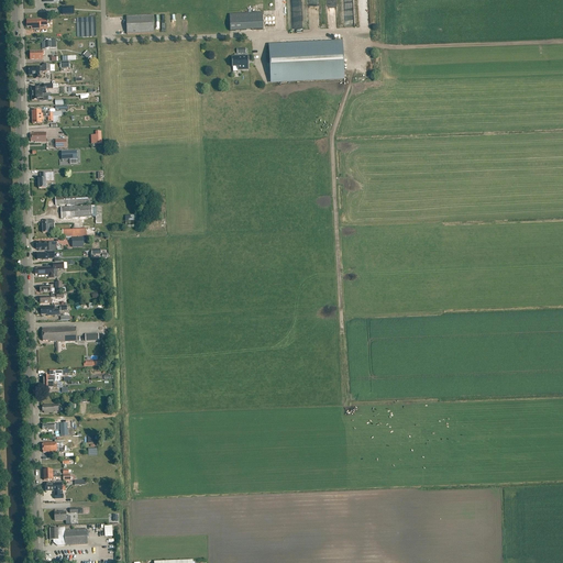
[(262,13),(229,15),(230,32),(235,32),(235,31),(263,30),(262,13)]
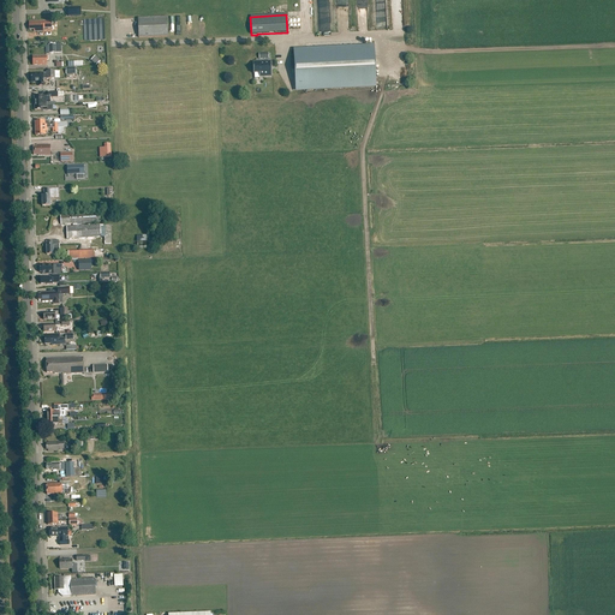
[(167,18),(138,19),(138,39),(168,37),(167,18)]
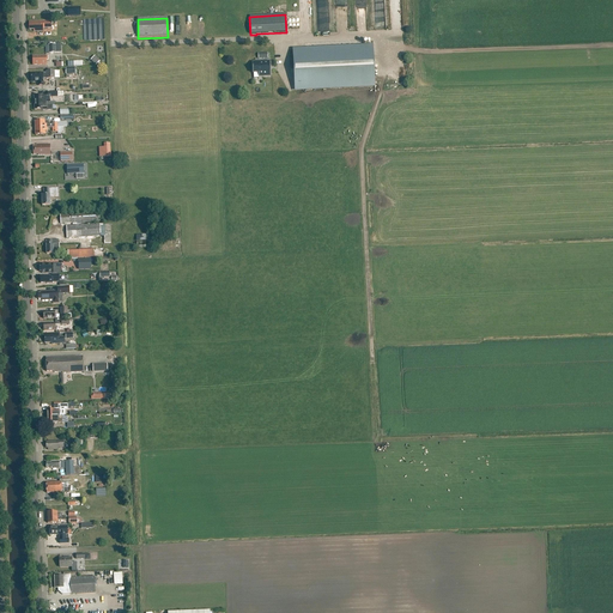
[(52,22),(48,22),(43,23),(43,22),(29,22),(29,30),(34,30),(34,31),(43,31),(43,29),(52,28),(52,22)]
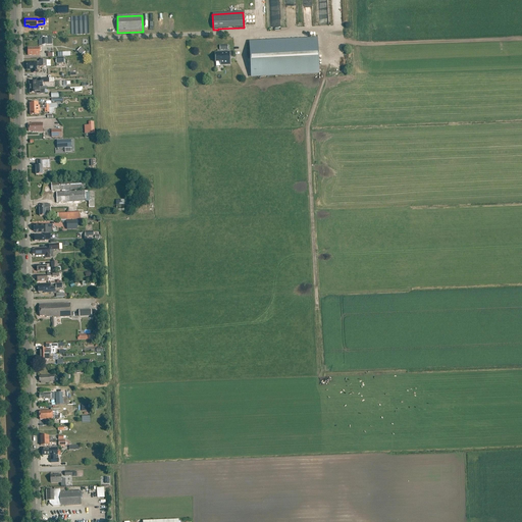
[(250,43),(251,77),(318,74),(316,40),(250,43)]
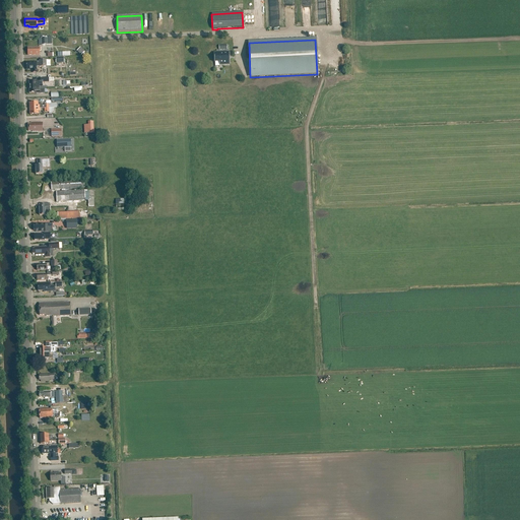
[(230,65),(229,53),(213,53),(214,62),(219,62),(219,65),(230,65)]
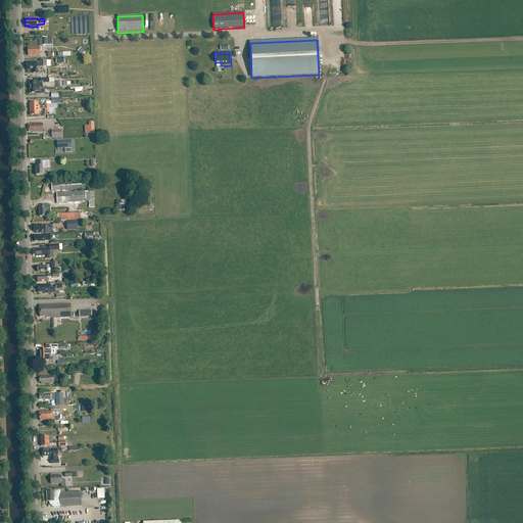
[(27,70),(32,70),(33,70),(33,74),(37,74),(37,67),(47,67),(46,60),(39,61),(39,62),(36,62),(36,61),(27,61),(27,70)]
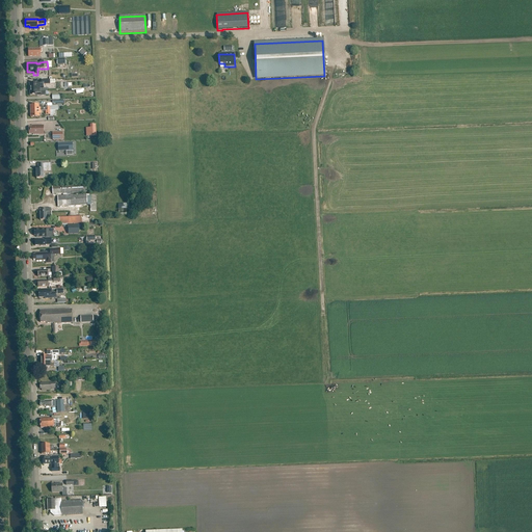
[(42,84),(29,84),(30,90),(47,89),(44,89),(44,85),(50,84),(50,80),(45,80),(42,80),(42,84)]
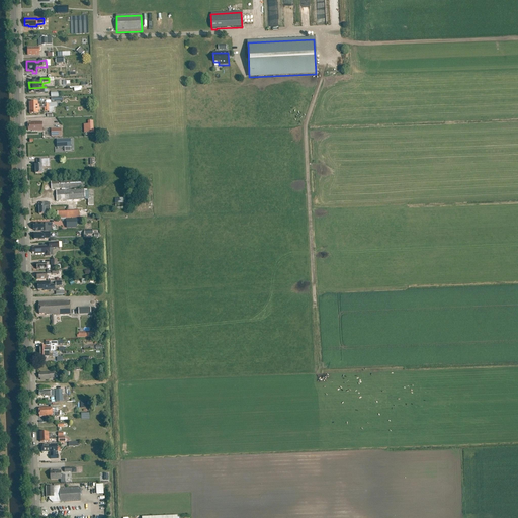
[(32,123),(28,124),(28,131),(32,131),(32,132),(42,132),(42,122),(32,122),(32,123)]
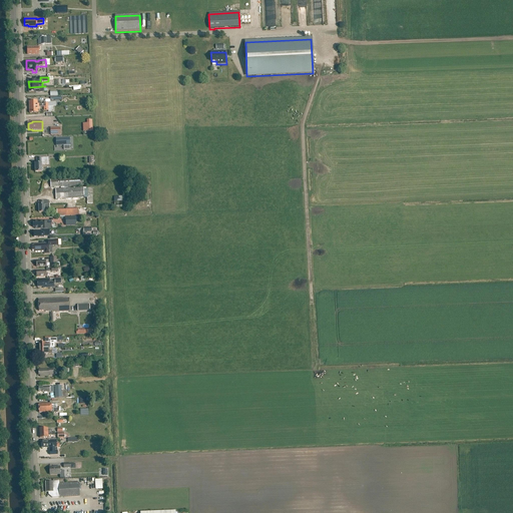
[(54,145),(68,145),(68,137),(54,137),(54,145)]
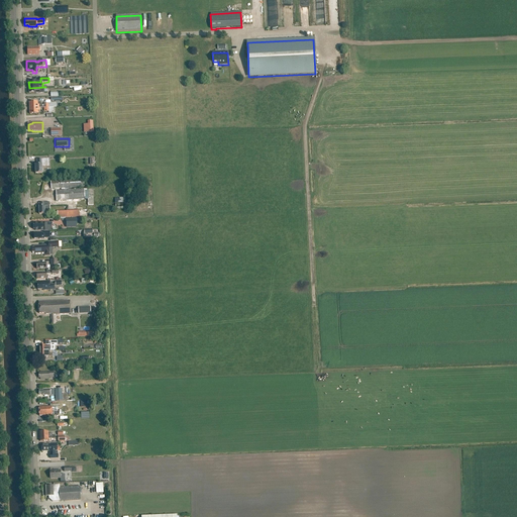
[(37,160),(37,166),(35,166),(35,174),(43,174),(42,167),(49,167),(48,160),(37,160)]
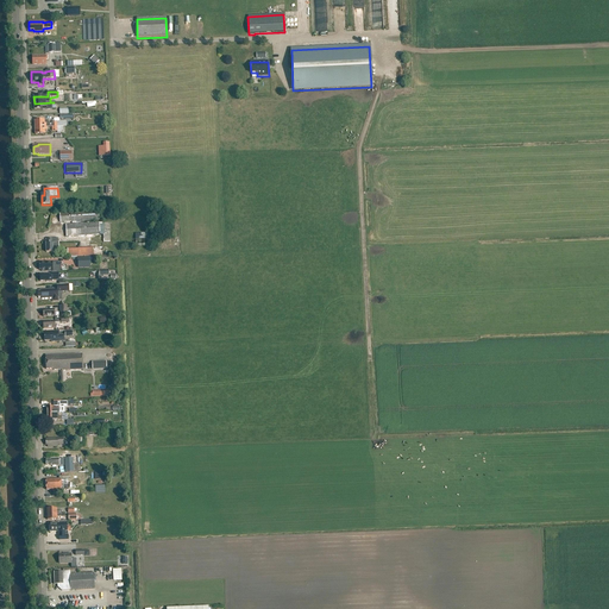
[(75,225),(66,225),(67,237),(104,236),(104,243),(111,243),(110,224),(99,224),(82,224),(82,221),(99,220),(99,212),(61,214),(61,223),(75,223),(75,225)]
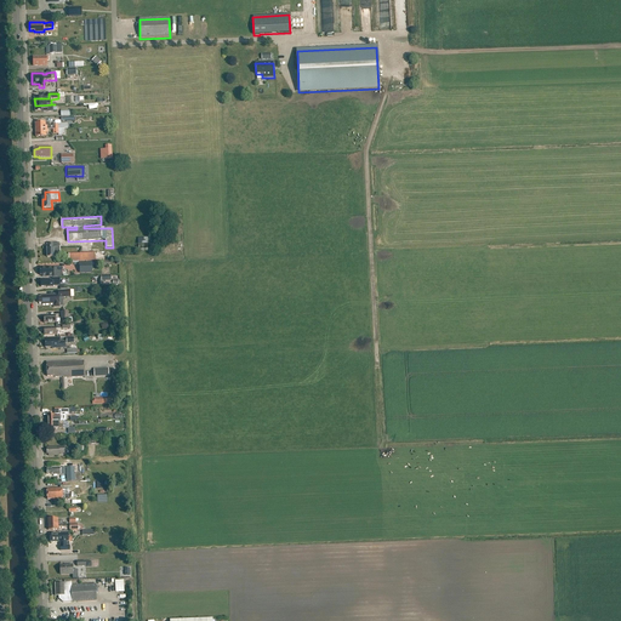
[(138,239),(140,252),(157,251),(155,238),(138,239)]
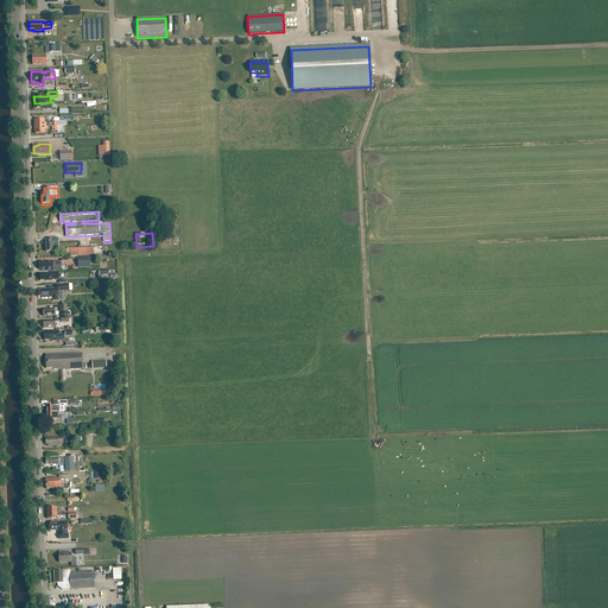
[(90,258),(78,258),(78,266),(78,268),(90,267),(90,265),(90,258)]
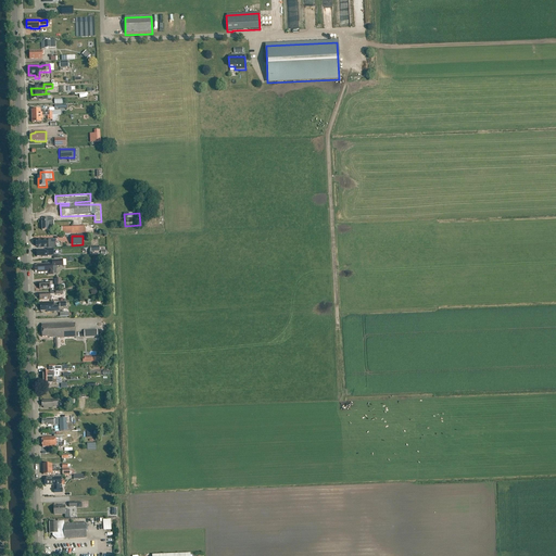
[(55,239),(36,240),(36,247),(38,247),(38,248),(48,248),(48,249),(55,248),(55,239)]
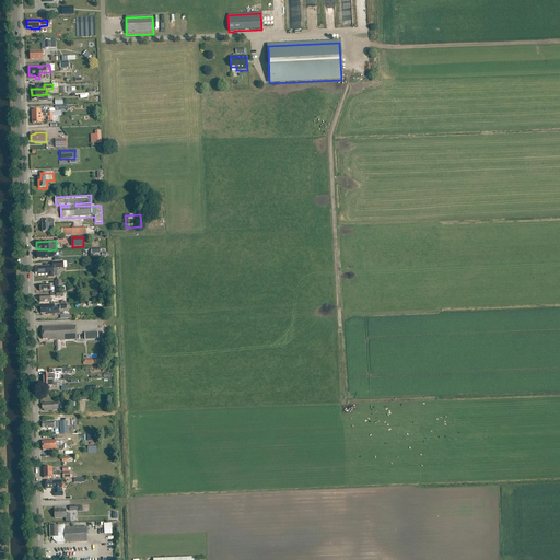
[(37,269),(35,269),(35,273),(37,273),(37,275),(48,275),(48,278),(54,278),(53,269),(63,269),(63,263),(53,263),(53,266),(37,267),(37,269)]
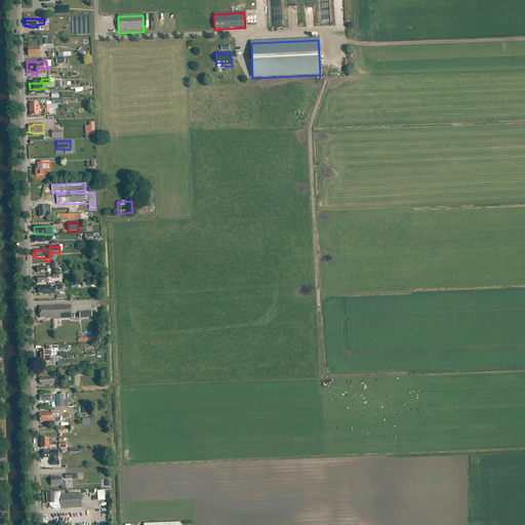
[(51,286),(38,287),(38,294),(44,294),(44,295),(55,295),(55,289),(51,289),(51,286)]
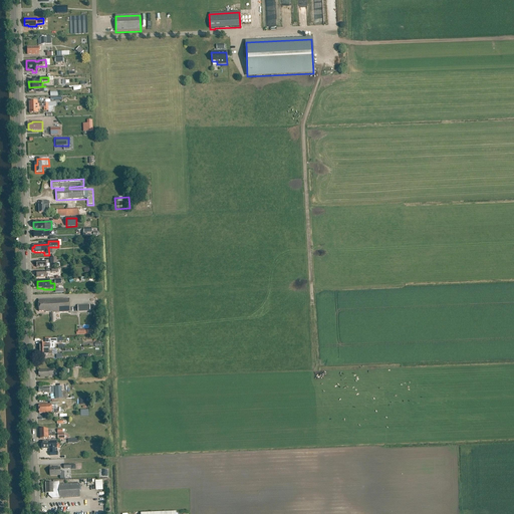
[(69,299),(38,300),(39,312),(45,311),(45,313),(70,312),(69,299)]
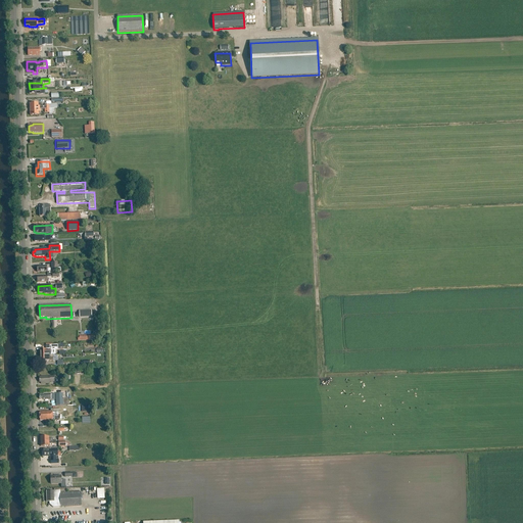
[(56,394),(56,406),(67,406),(67,400),(63,400),(62,393),(56,394)]
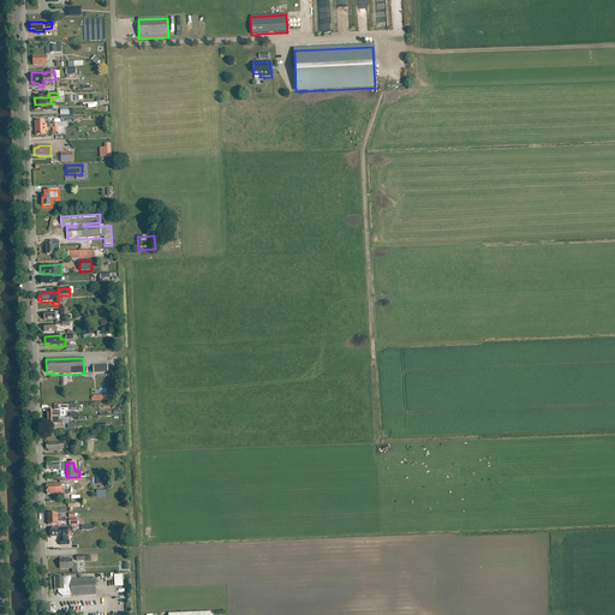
[(70,495),(70,493),(69,485),(63,485),(63,484),(47,485),(47,491),(48,491),(48,495),(53,495),(53,496),(58,496),(63,496),(63,495),(70,495)]
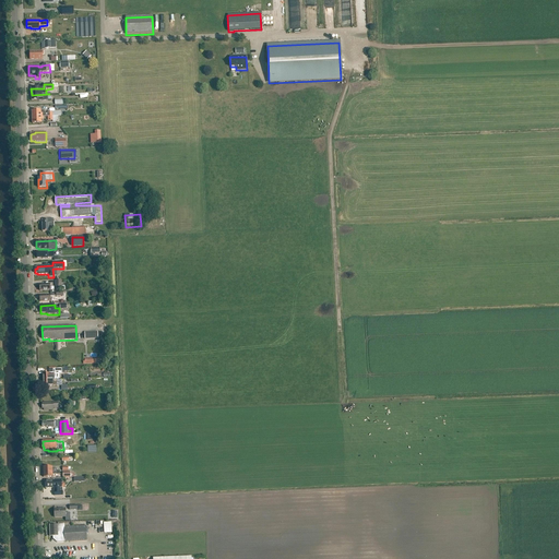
[(61,480),(54,480),(54,482),(45,482),(45,489),(54,488),(55,491),(54,491),(54,492),(55,497),(63,496),(62,491),(60,491),(60,488),(61,488),(61,485),(61,480)]
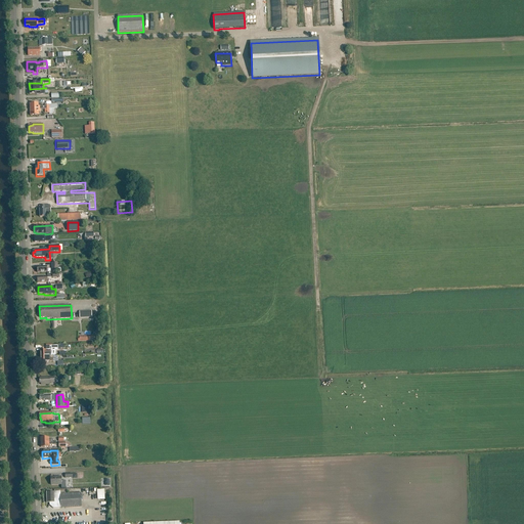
[(47,503),(49,503),(50,506),(53,509),(61,508),(61,509),(82,507),(81,493),(60,494),(60,492),(47,492),(47,503)]
